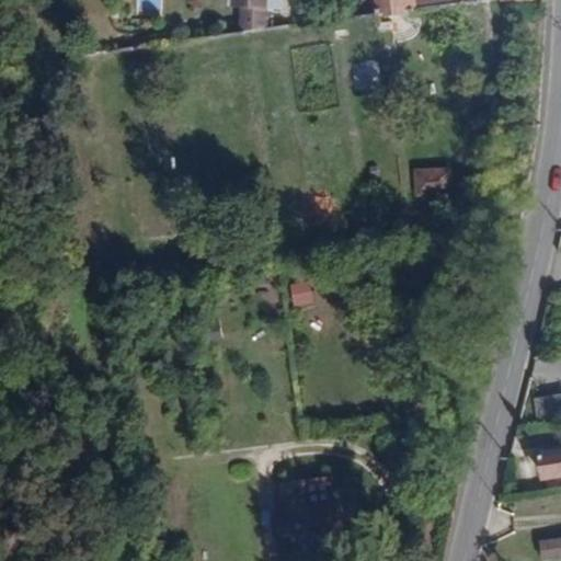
[(235,0),(235,10),(283,15),(283,0),(235,0)]
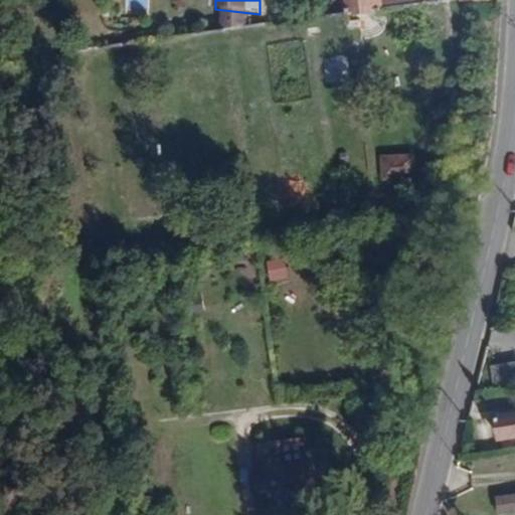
[(380,0),(341,0),(344,20),(383,16),(380,0)]
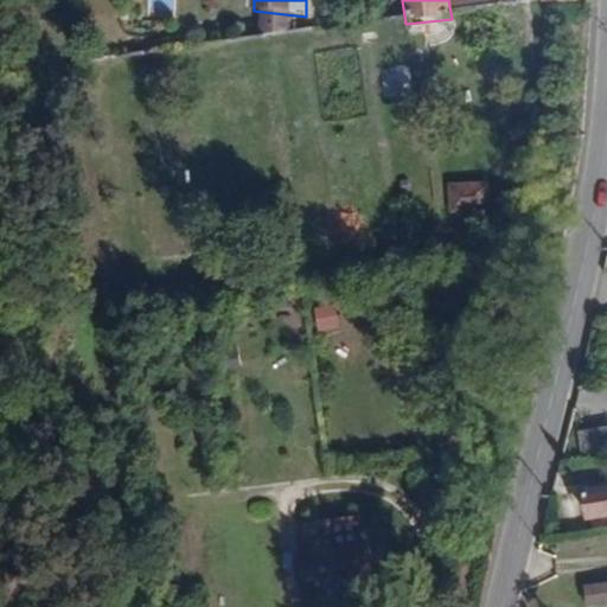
[(340,327),(339,304),(314,304),(314,328),(340,327)]
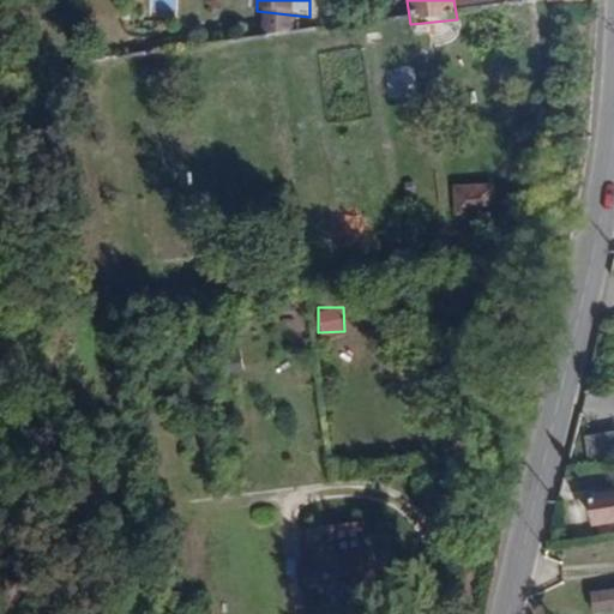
[(590,459),(613,455),(613,433),(613,432),(587,437),(590,459)]
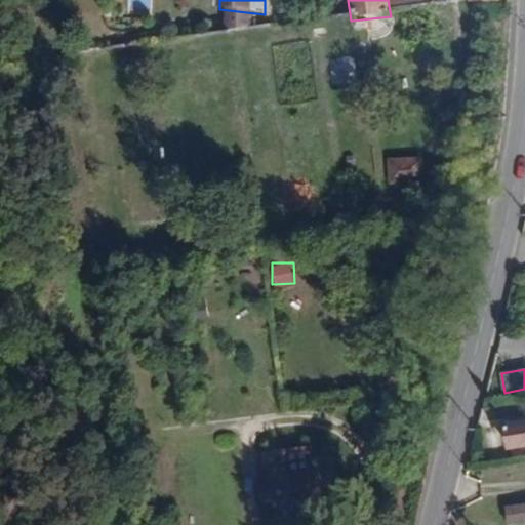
[(524,422),(498,428),(502,451),(524,447),(524,422)]
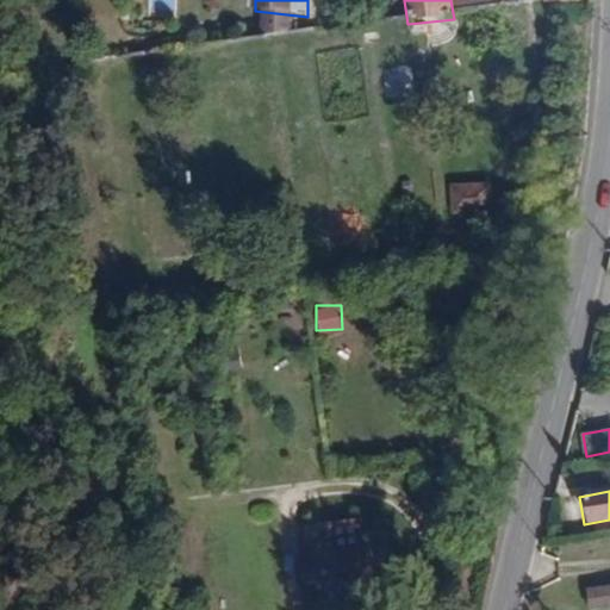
[(312,530),(290,533),(294,598),(319,596),(318,587),(372,583),(368,533),(340,535),(341,541),(313,543),(312,530)]
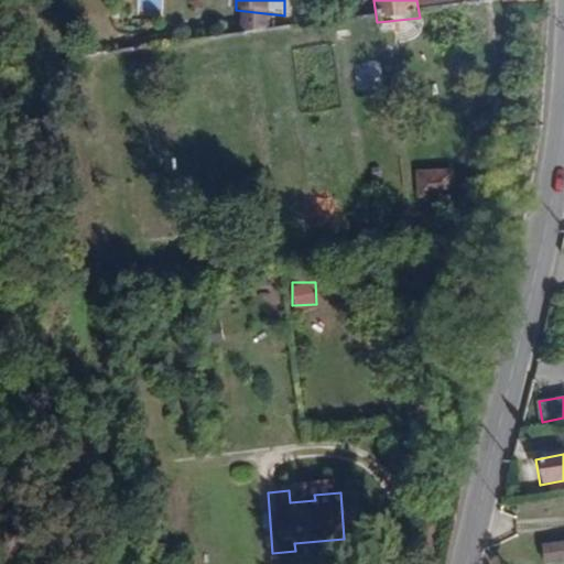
[(544,561),(563,560),(563,539),(543,540),(544,561)]
